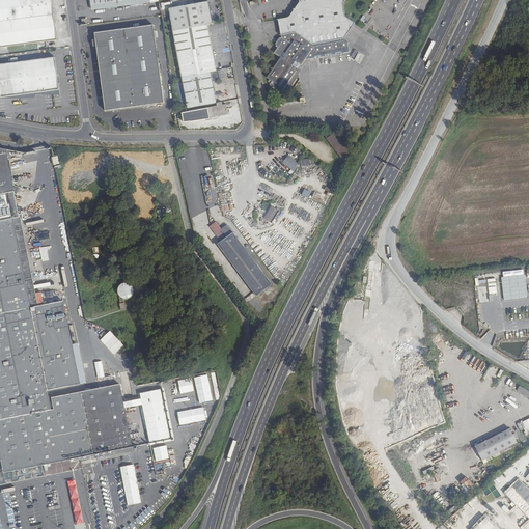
[(0,46),(56,38),(50,0),(0,0),(0,46)]
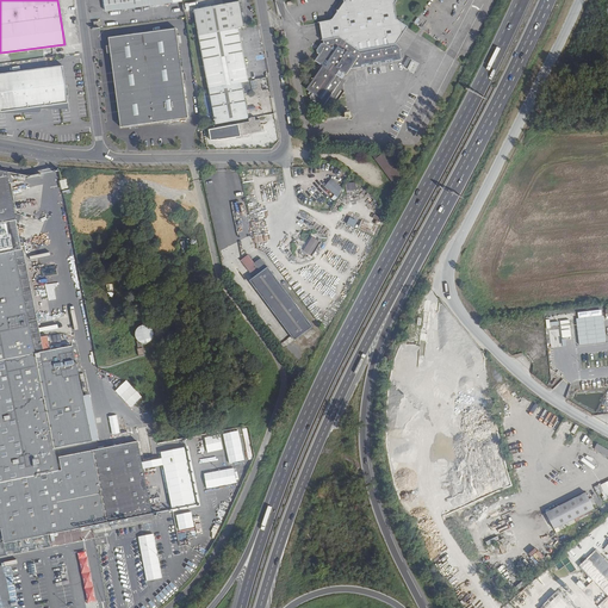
[(101,0),(104,10),(172,0),(101,0)]
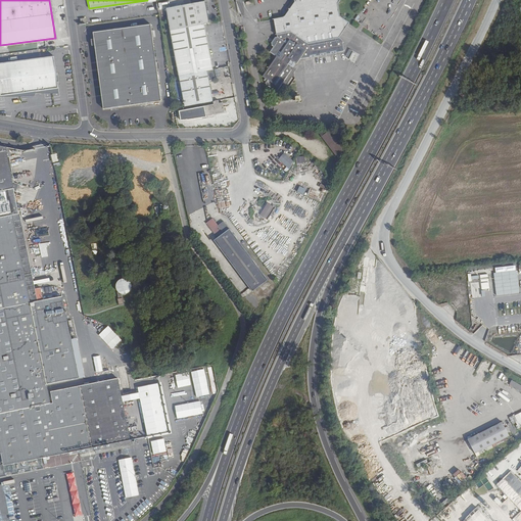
[(271,19),(274,34),(275,34),(276,36),(273,37),(269,42),(270,45),(272,46),(268,52),(275,56),(262,76),(267,80),(264,83),(272,90),(274,91),(275,91),(276,91),(290,69),(288,67),(293,61),(295,63),(298,58),(340,50),(341,50),(342,49),(342,48),(340,39),(340,38),(337,37),(347,21),(338,15),(335,3),(337,0),(293,0),(292,0),(292,1),(288,8),(287,8),(287,10),(283,15),(281,16),(271,19)]
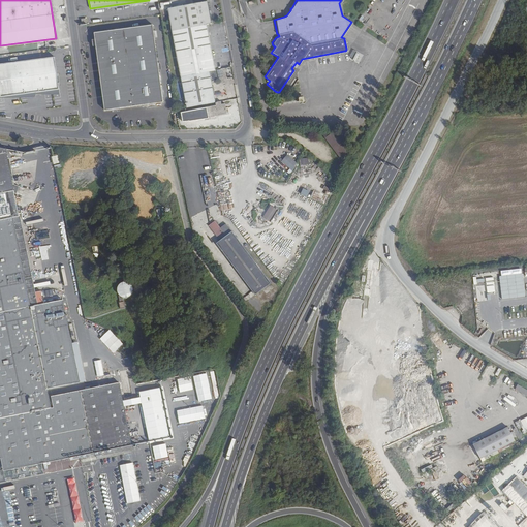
[(205,4),(165,12),(169,34),(171,34),(205,28),(209,27),(208,17),(209,17),(208,14),(207,14),(205,4)]
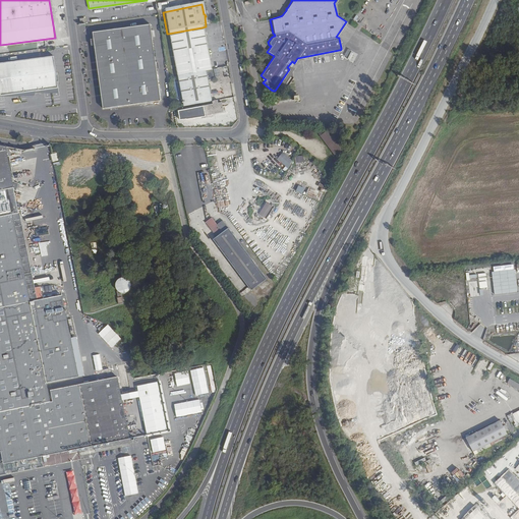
[(352,16),(355,19),(361,13),(357,10),(352,16)]
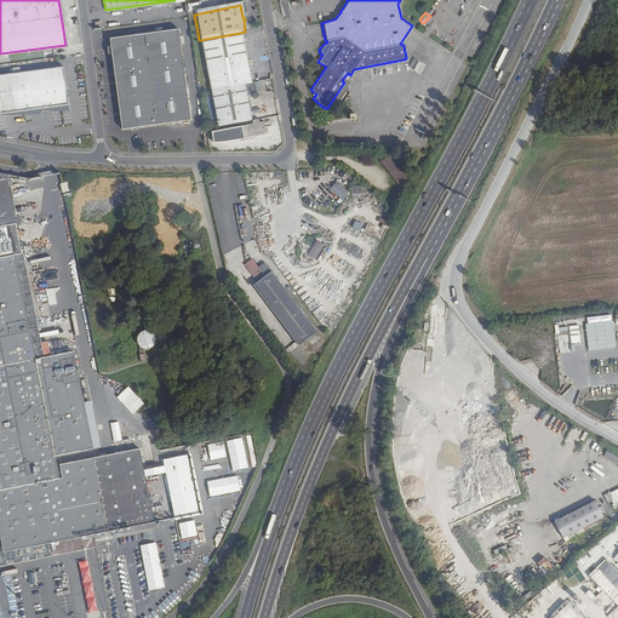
[(190,119),(178,28),(109,36),(121,127),(173,121),(190,119)]
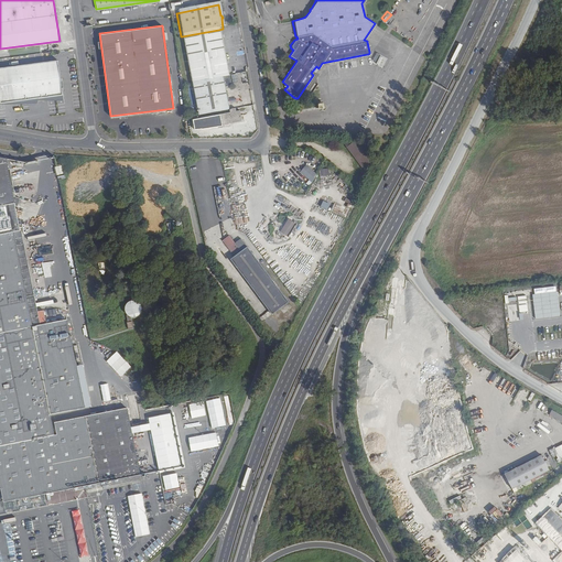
[(218,30),(182,36),(186,61),(223,54),(218,30)]
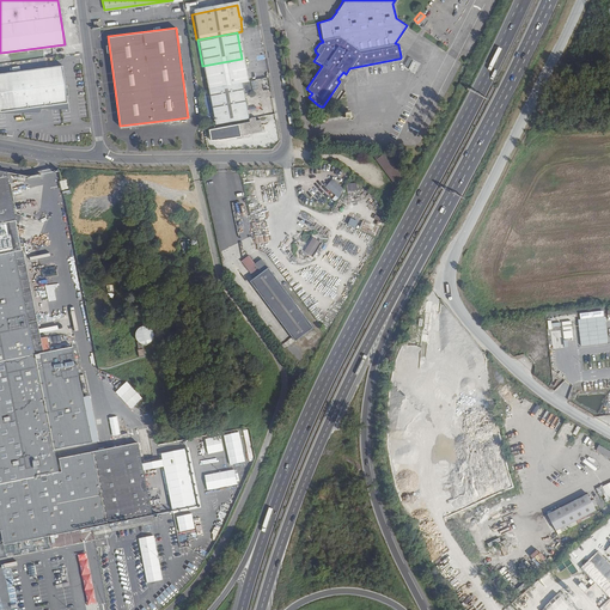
[(242,59),(202,66),(207,93),(248,86),(242,59)]
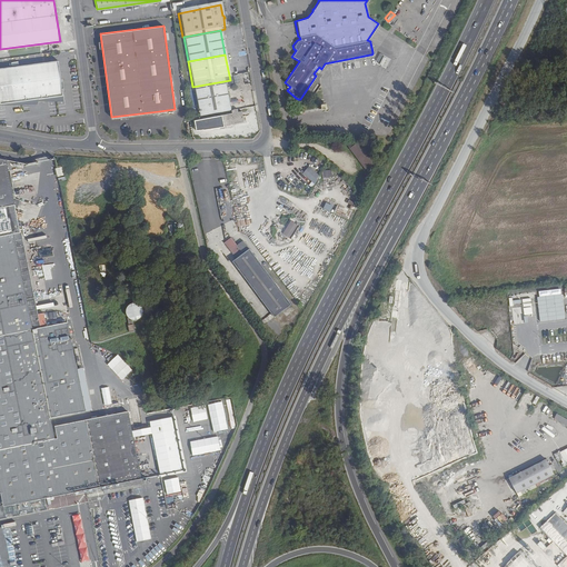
[(57,60),(0,67),(0,102),(61,95),(58,65),(57,60)]
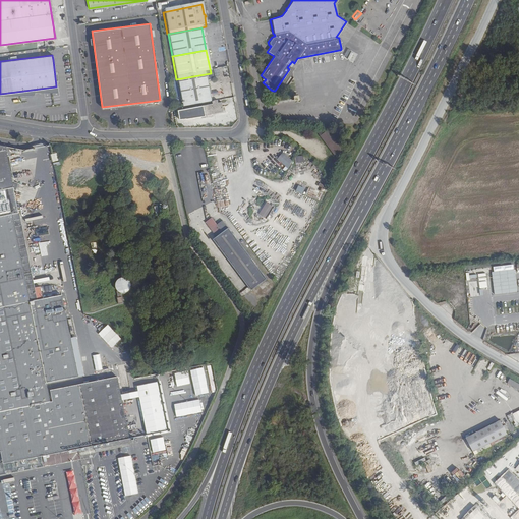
[(211,73),(176,79),(182,110),(200,106),(210,105),(206,83),(212,82),(211,73)]
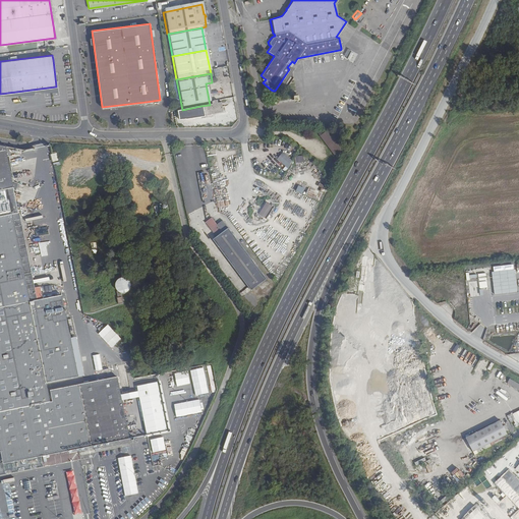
[(220,106),(216,107),(216,104),(210,105),(211,108),(202,110),(182,113),(184,122),(184,123),(199,120),(213,118),(213,116),(221,114),(220,106)]
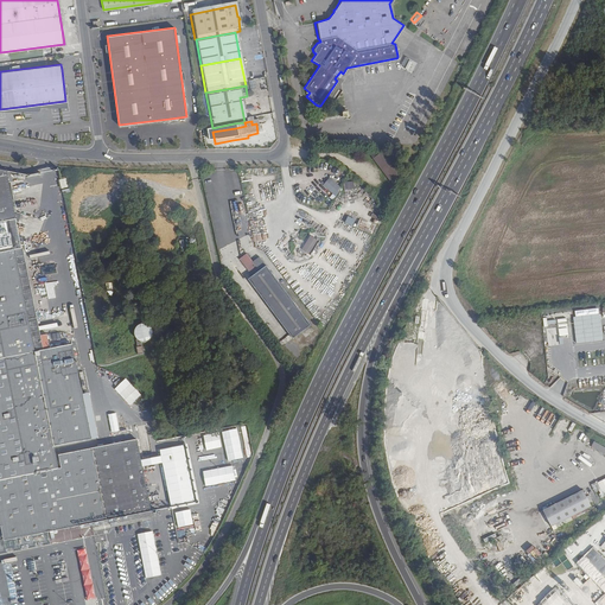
[(395,170),(377,147),(369,153),(387,176),(395,170)]
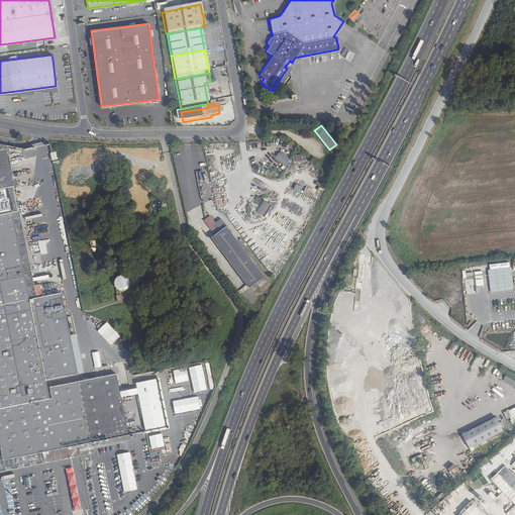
[(4,142),(0,141),(0,447),(32,441),(37,440),(39,452),(127,434),(120,397),(119,391),(115,373),(46,387),(44,379),(77,373),(69,334),(62,300),(58,297),(55,295),(52,292),(41,295),(38,283),(33,283),(26,285),(13,222),(11,210),(0,212),(0,186),(12,184),(4,142)]
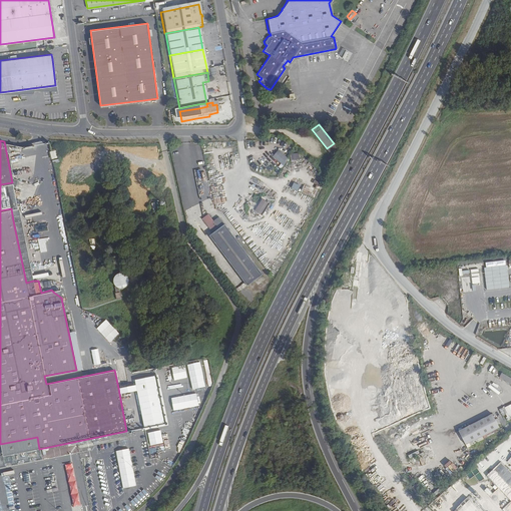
[(276,147),(271,154),(282,162),(287,156),(276,147)]
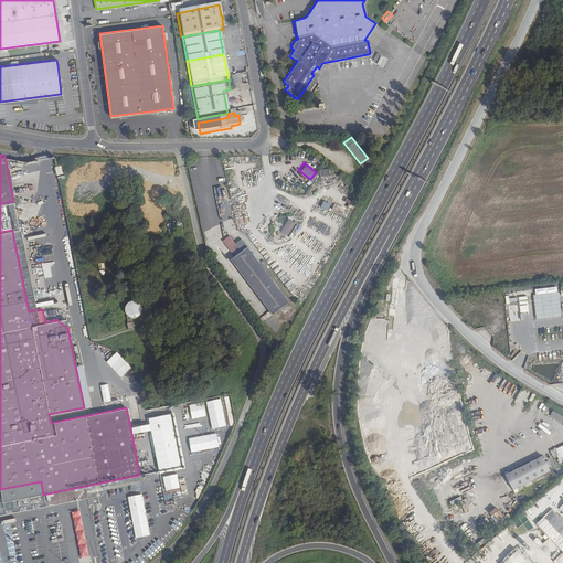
[(326,165),(316,166),(317,172),(317,176),(317,177),(317,183),(326,183),(326,176),(325,176),(325,171),(326,171),(326,165)]
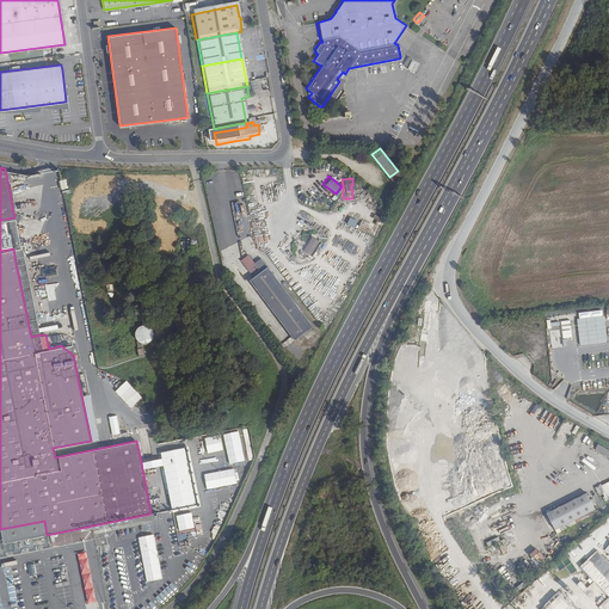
[(348,215),(344,221),(352,225),(356,219),(348,215)]
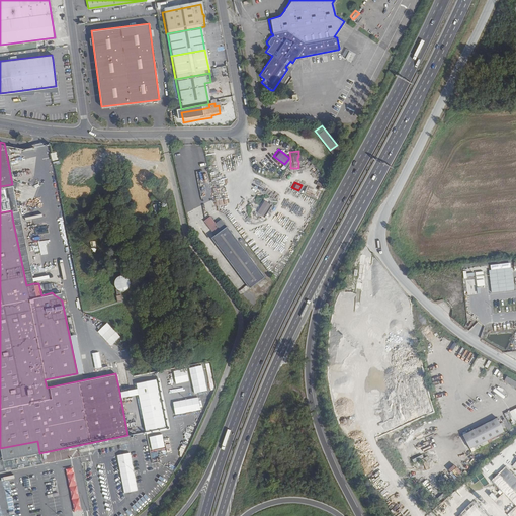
[(261,197),(254,208),(261,213),(268,201),(261,197)]
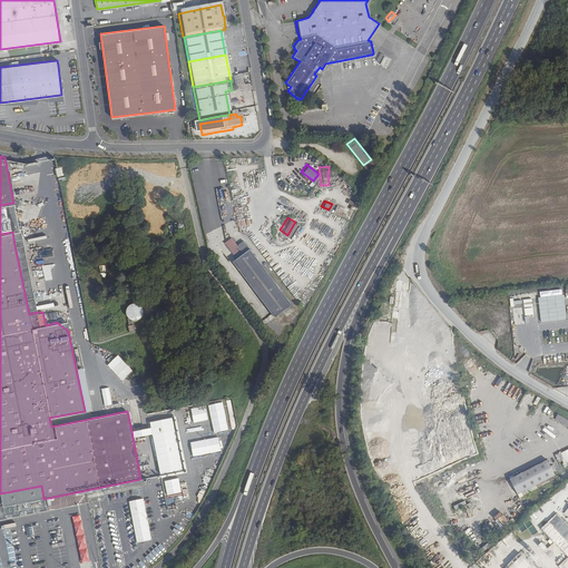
[(228,233),(222,238),(234,255),(241,250),(234,241),(228,233)]
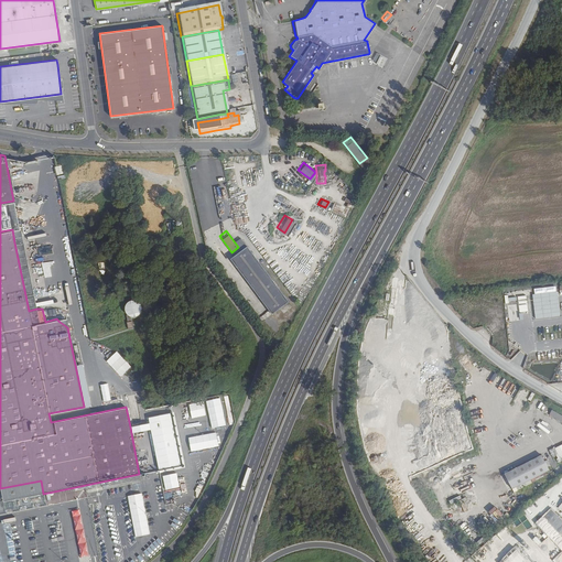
[(227,255),(270,310),(287,298),(237,234),(231,238),(238,247),(231,252),(227,255)]
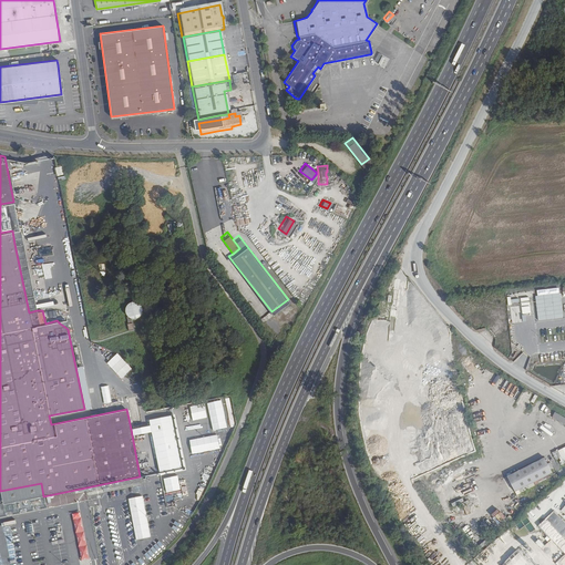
[(22,243),(14,244),(29,312),(37,310),(22,243)]
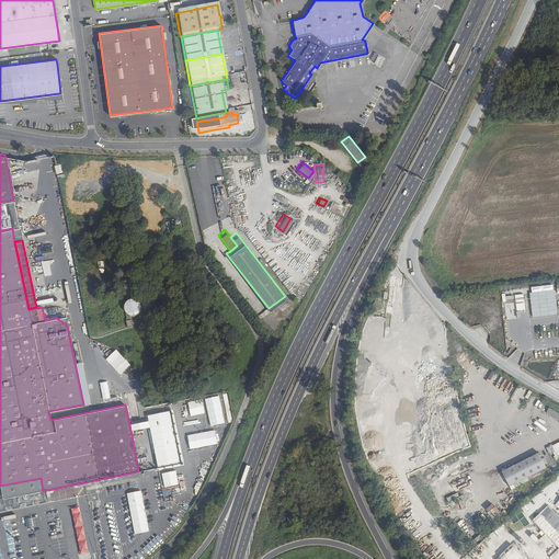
[(122,297),(122,312),(137,312),(137,297),(122,297)]
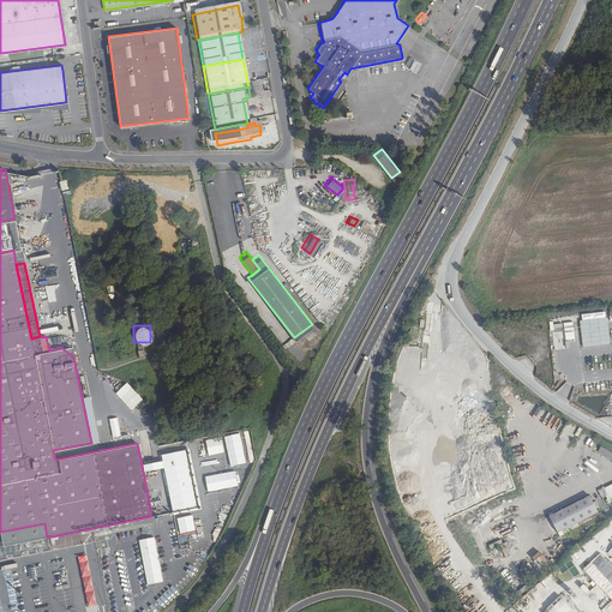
[(65,351),(69,353),(73,357),(71,346),(61,347),(65,351)]
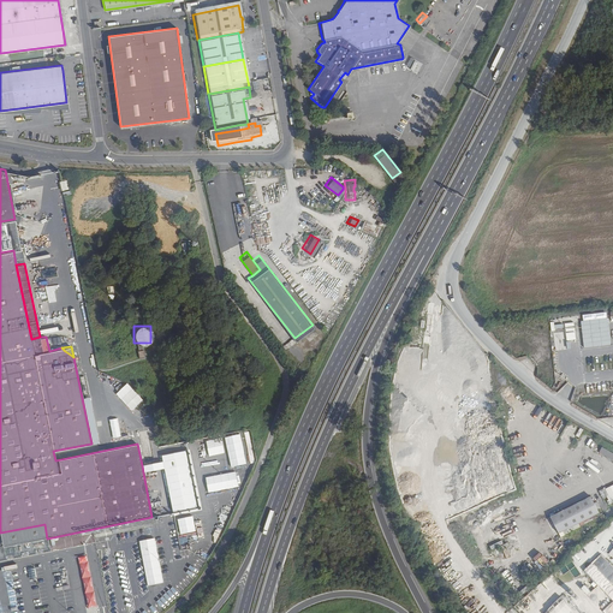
[(129,409),(141,398),(124,381),(113,392),(129,409)]
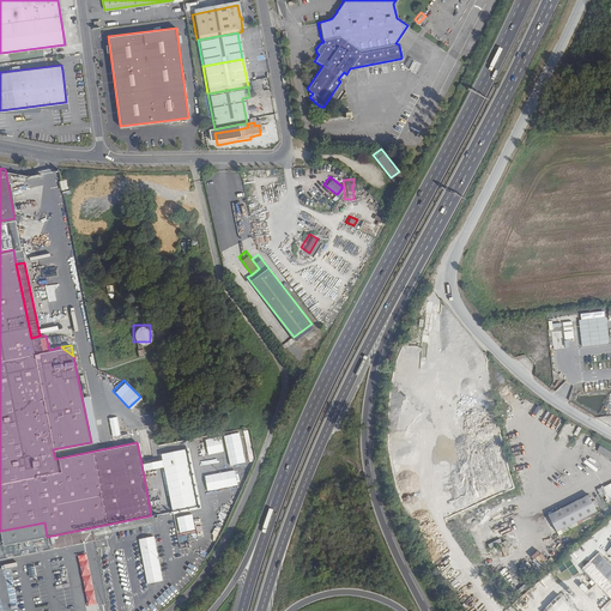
[(89,395),(82,397),(91,442),(98,440),(89,395)]
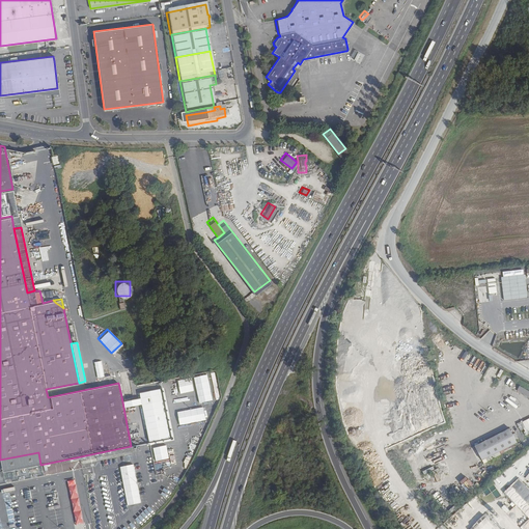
[(528,390),(517,384),(514,389),(526,395),(528,390)]
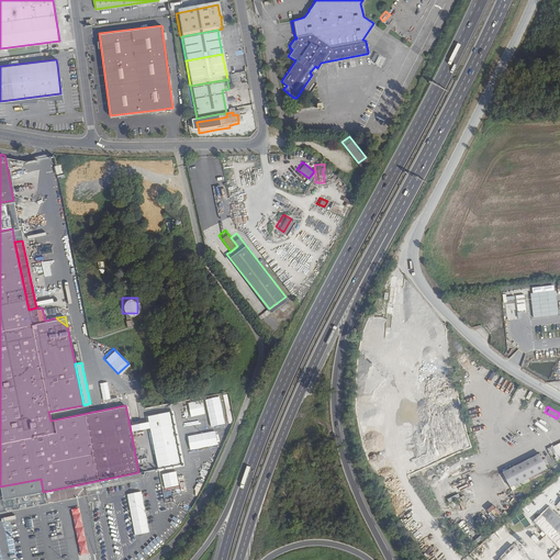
[(559,455),(559,440),(550,446),(553,452),(557,457),(559,455)]
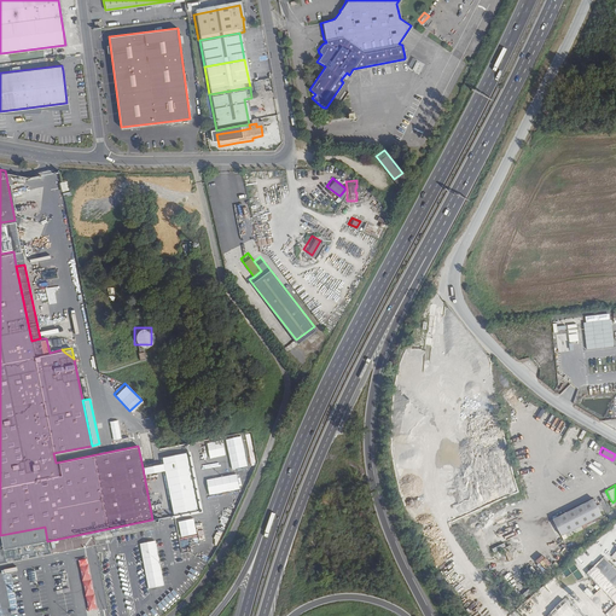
[(605,490),(605,489),(599,492),(603,500),(609,498),(605,490)]
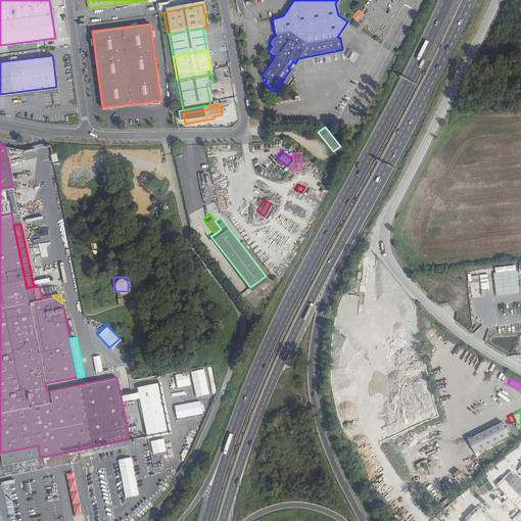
[(499,422),(465,438),(473,454),(506,436),(499,422)]
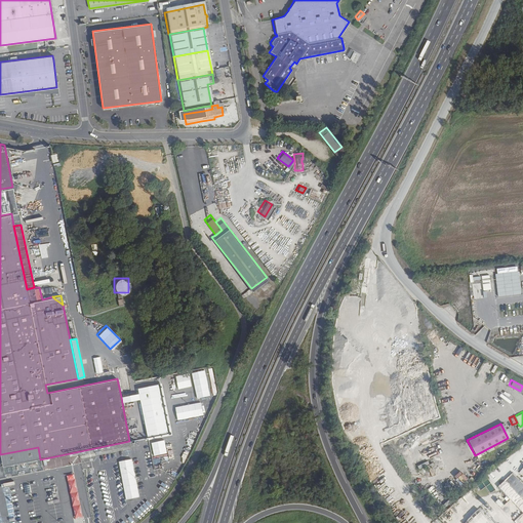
[(33,448),(0,454),(2,467),(37,460),(33,448)]
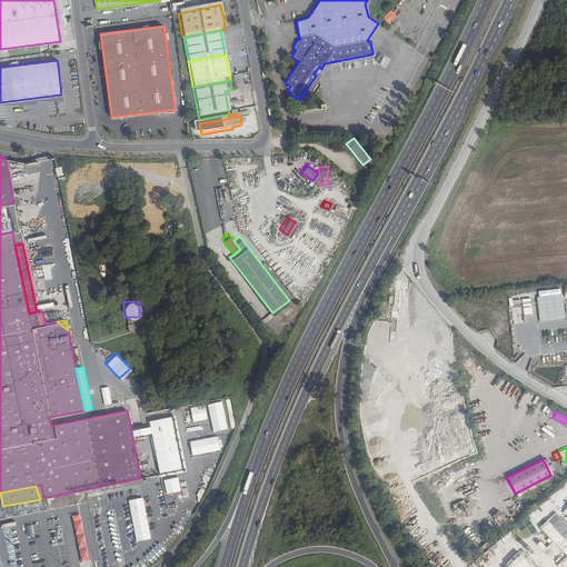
[(566,555),(566,524),(553,510),(537,526),(566,555)]
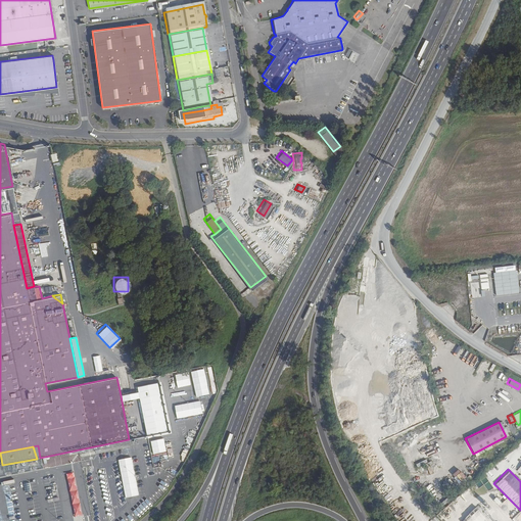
[(80,513),(73,475),(64,477),(73,515),(80,513)]
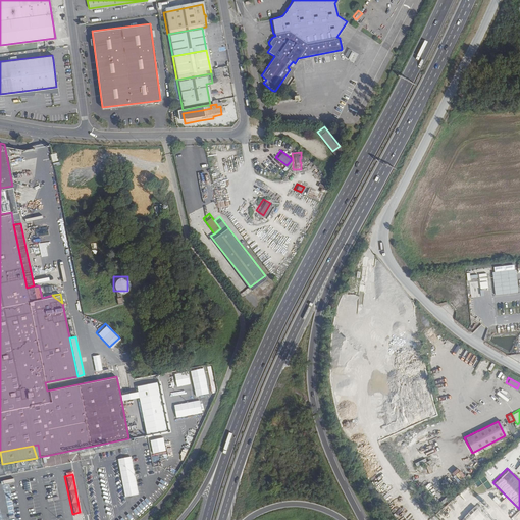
[(472,480),(474,484),(485,478),(483,474),(472,480)]
